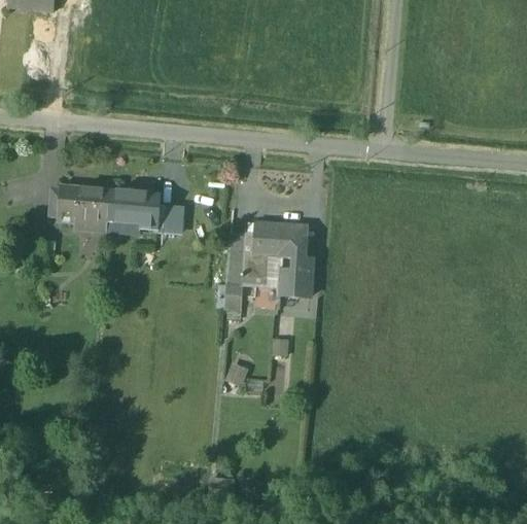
[(7,0),(6,6),(33,9),(33,0),(7,0)]
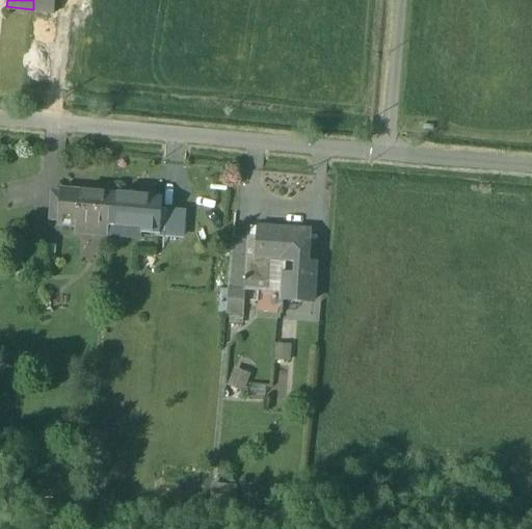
[(33,0),(33,9),(53,11),(54,0),(33,0)]
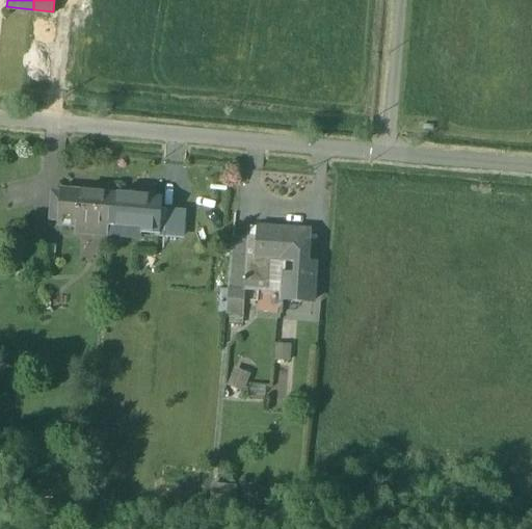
[(74,219),(108,222),(110,192),(60,188),(57,222),(74,225),(74,219)]
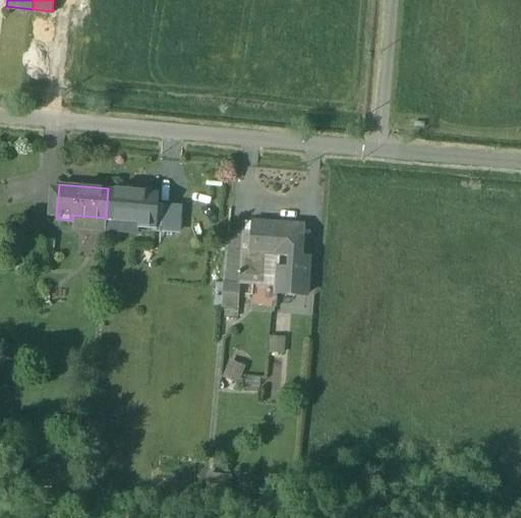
[(157,192),(108,188),(106,218),(138,221),(138,225),(155,227),(157,203),(157,192)]
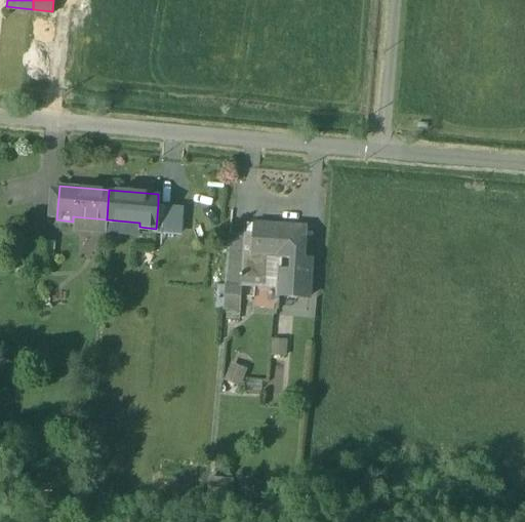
[(183,206),(158,204),(156,229),(180,231),(183,206)]
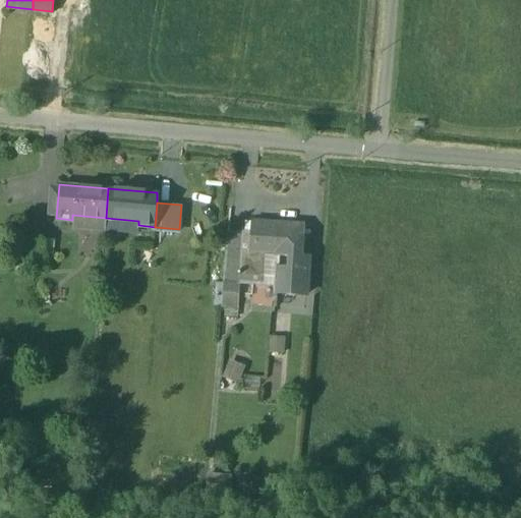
[(72,215),(72,220),(71,229),(105,231),(106,218),(72,215)]
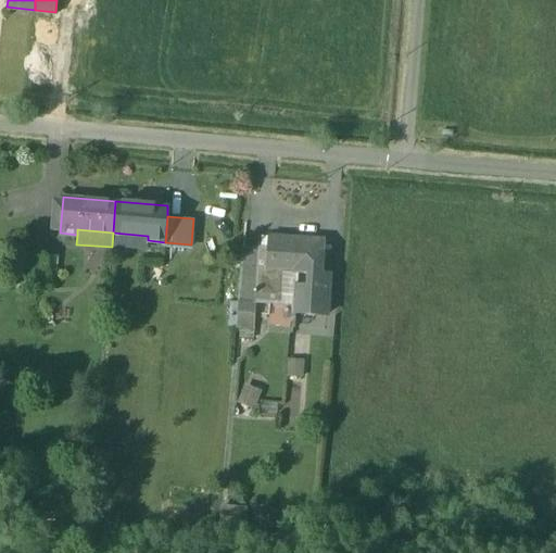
[(113,233),(112,247),(147,250),(148,240),(148,236),(113,233)]
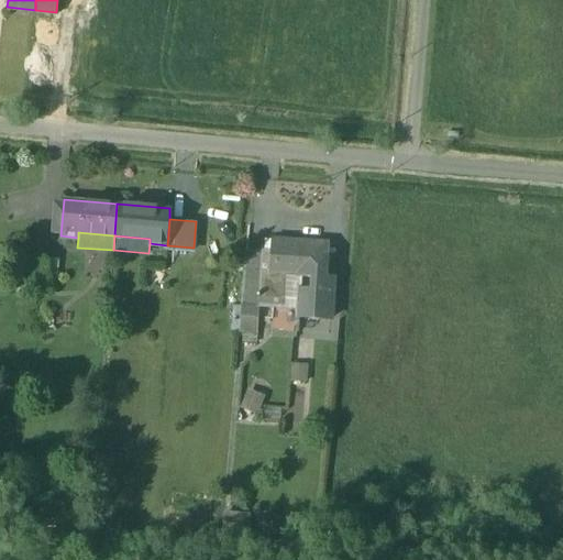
[(300,289),(301,276),(296,275),(299,240),(272,238),(271,250),(262,249),(258,305),(285,307),(285,298),(299,299),(299,289),(300,289)]
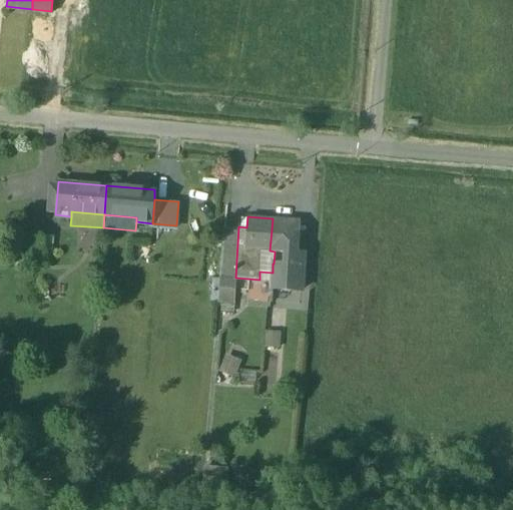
[(298,219),(273,218),(270,250),(275,251),(304,253),(305,230),(297,229),(298,219)]
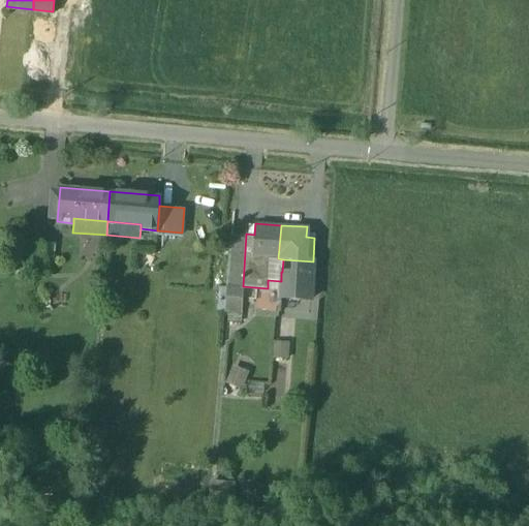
[(226,285),(243,286),(246,234),(230,233),(226,285)]
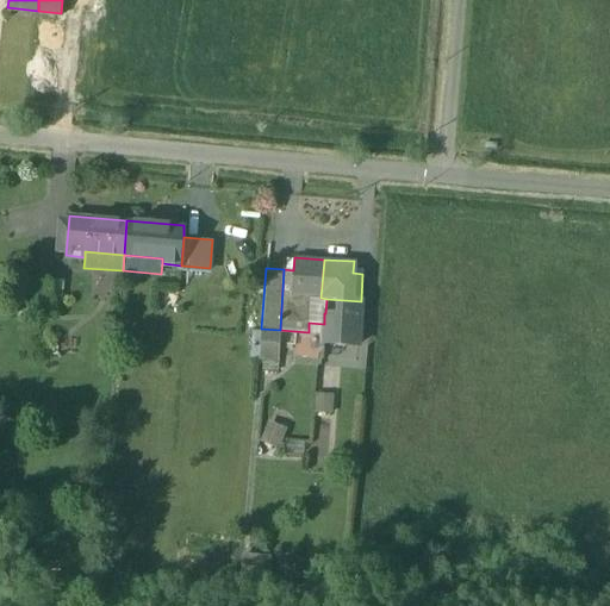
[(363,301),(361,301),(327,299),(325,313),(324,313),(324,324),(323,333),(323,343),(361,345),(363,301)]
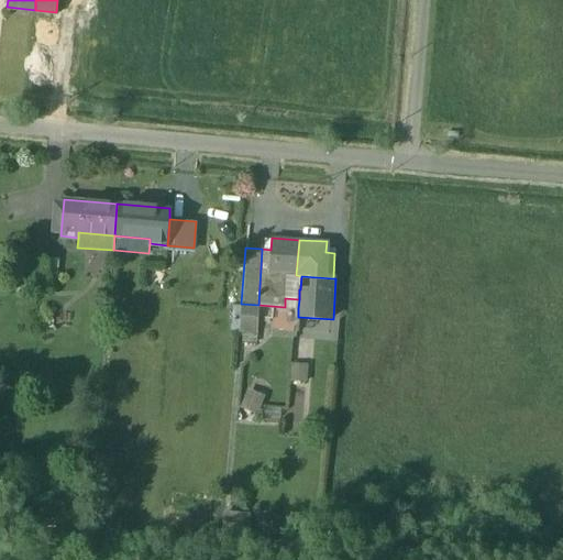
[(285,298),(285,307),(298,308),(299,299),(285,298)]
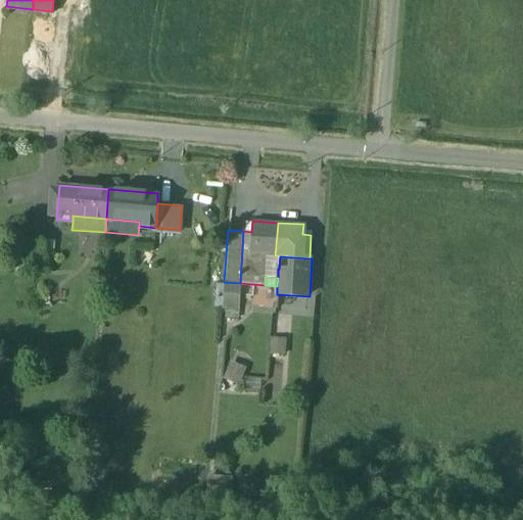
[(222,306),(239,308),(240,283),(224,282),(222,306)]
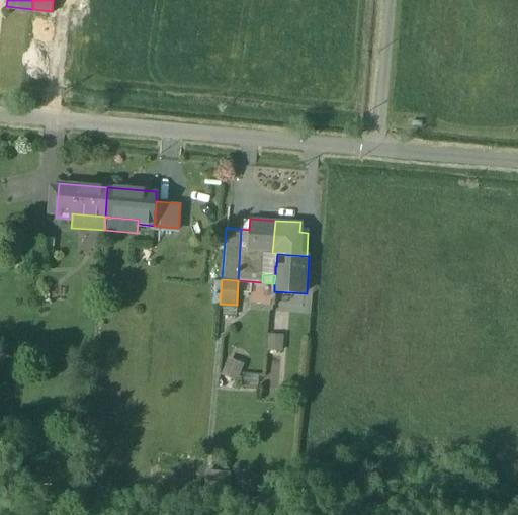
[(268,348),(280,349),(280,339),(268,339),(268,348)]
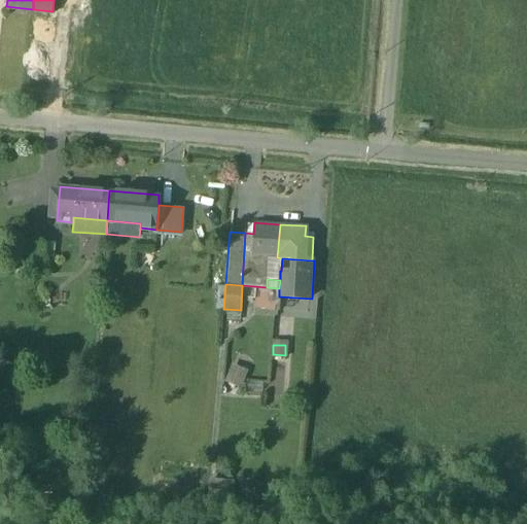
[(248,370),(232,362),(224,380),(241,387),(248,370)]
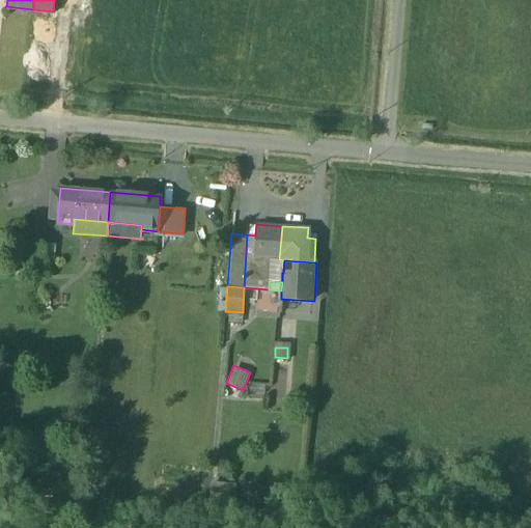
[(264,383),(249,383),(249,392),(264,392),(264,383)]
